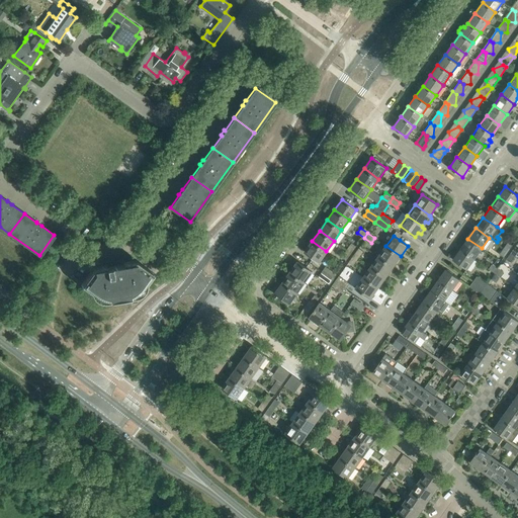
[(482,248),(467,239),(460,249),(475,259),(482,248)]
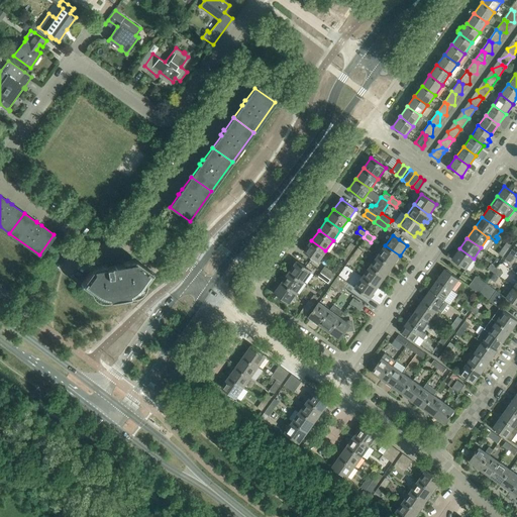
[(325,250),(311,240),(304,250),(318,262),(325,250)]
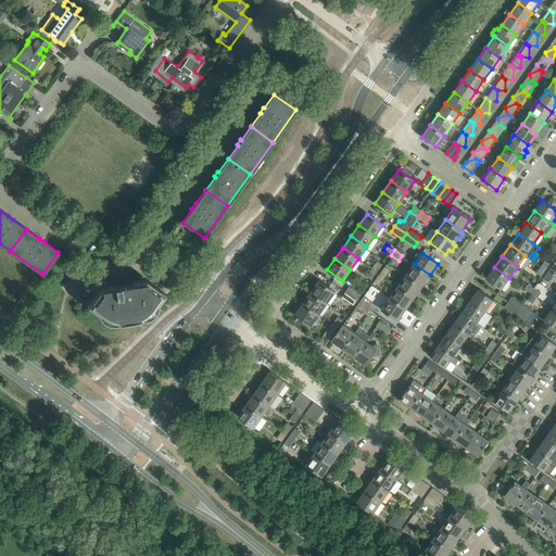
[(377,272),(382,264),(377,261),(373,268),(377,272)]
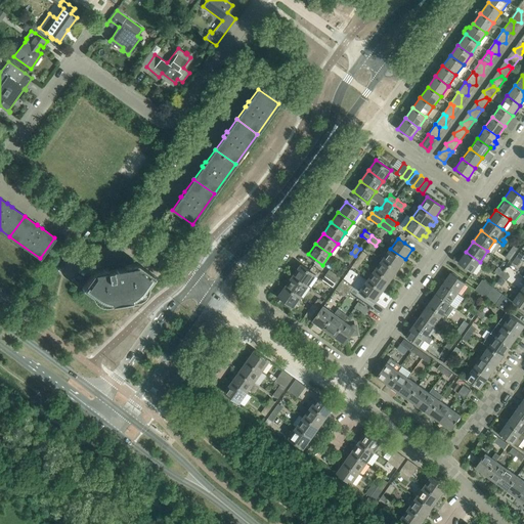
[(513,246),(509,252),(514,255),(518,249),(513,246)]
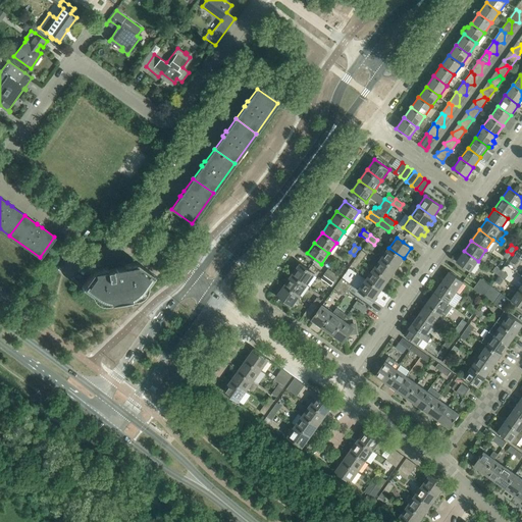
[(396,269),(404,258),(388,248),(381,259),(396,269)]
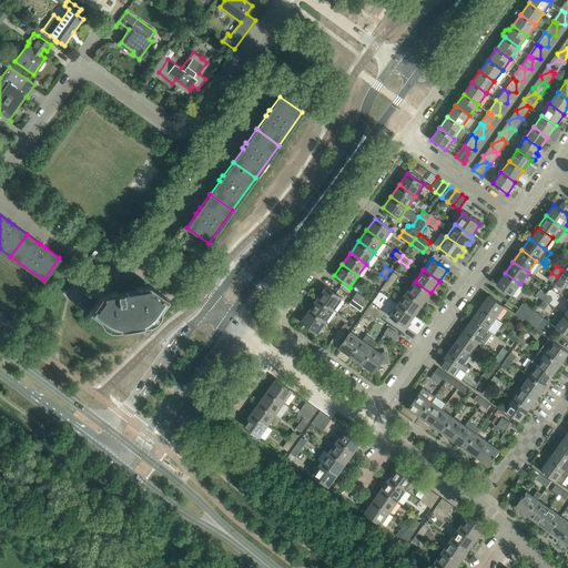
[(398,275),(394,272),(388,280),(393,283),(398,275)]
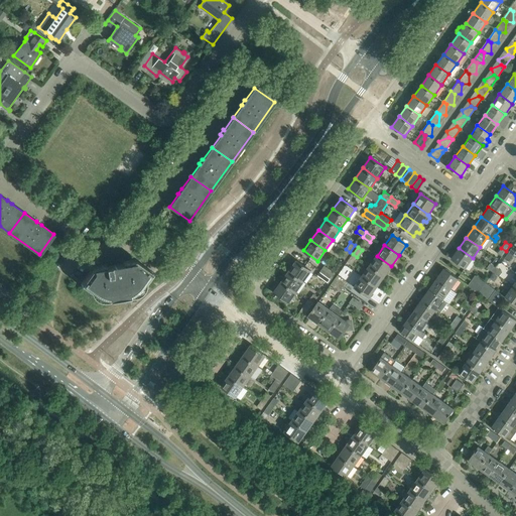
[(473,258),(459,248),(452,258),(465,268),(473,258)]
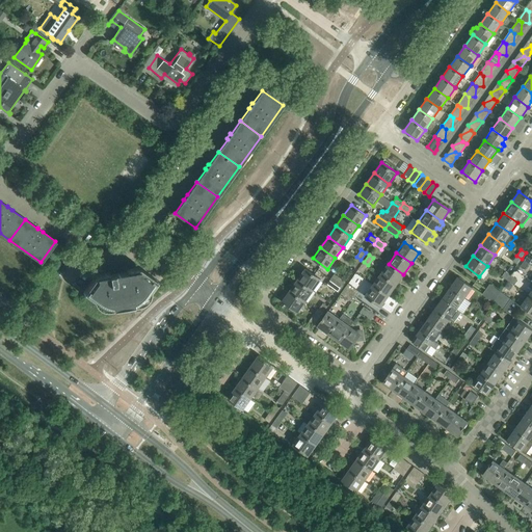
[(516,265),(522,259),(516,256),(512,262),(516,265)]
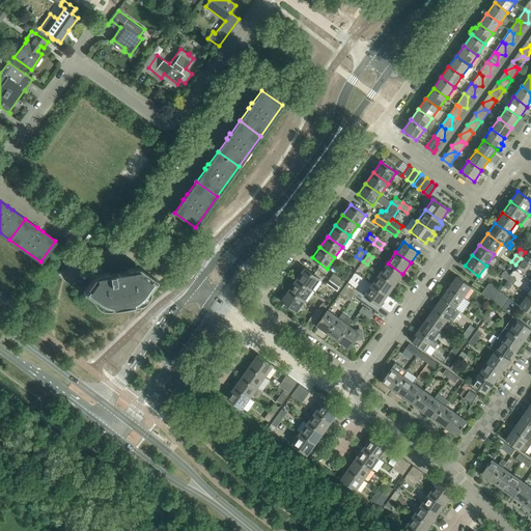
[(355,267),(360,259),(356,256),(350,263),(355,267)]
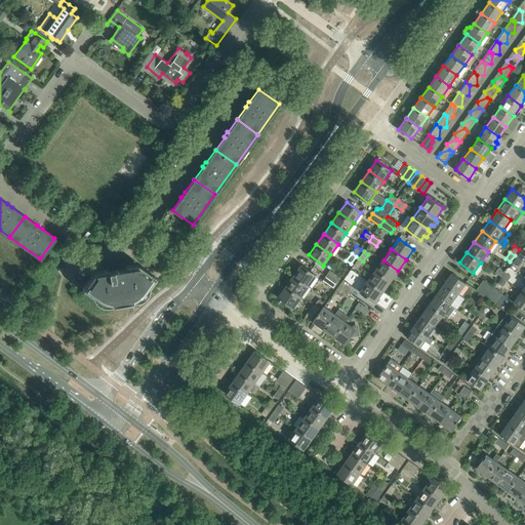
[(517,267),(522,260),(517,257),(513,264),(517,267)]
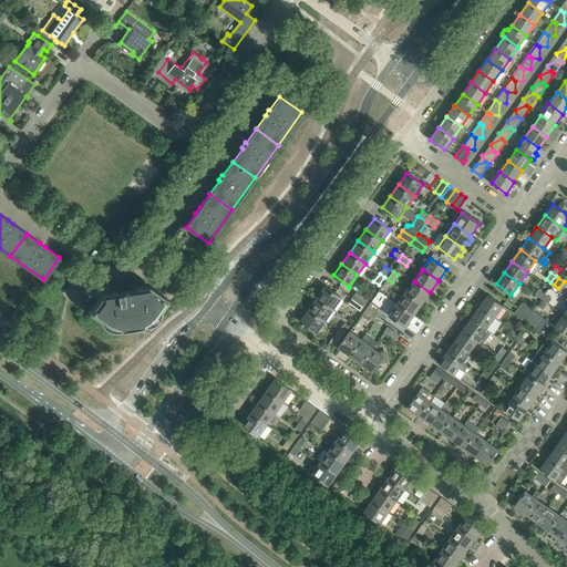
[(387,291),(392,282),(388,279),(381,287),(387,291)]
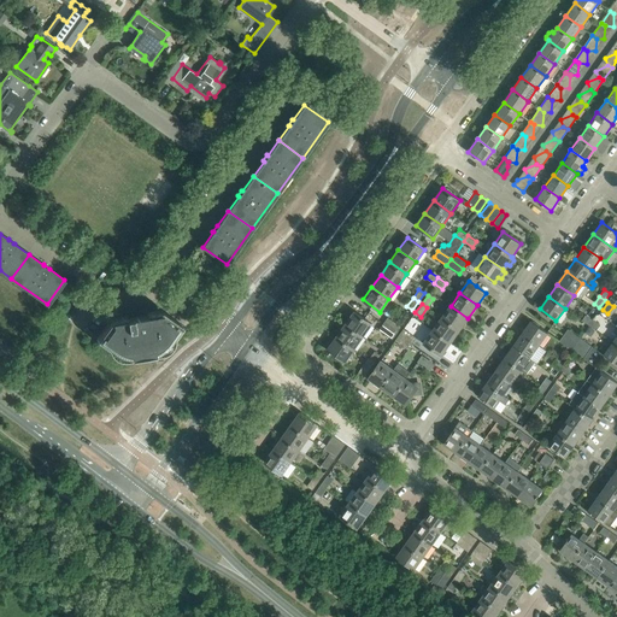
[(459,330),(468,318),(451,306),(441,318),(459,330)]
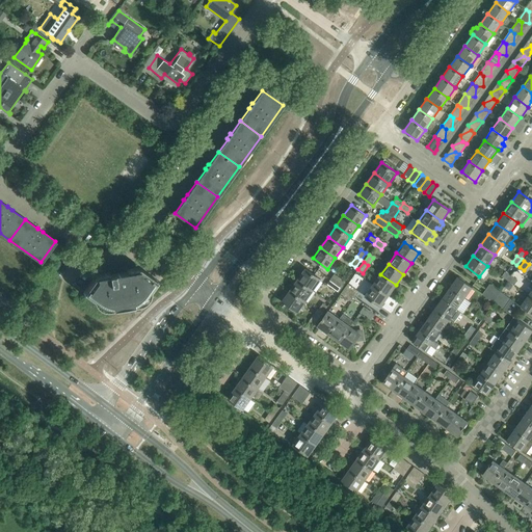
[(157,281),(139,267),(122,270),(121,273),(115,274),(113,271),(96,274),(83,293),(101,306),(113,303),(113,309),(133,306),(133,300),(144,298),(157,281)]
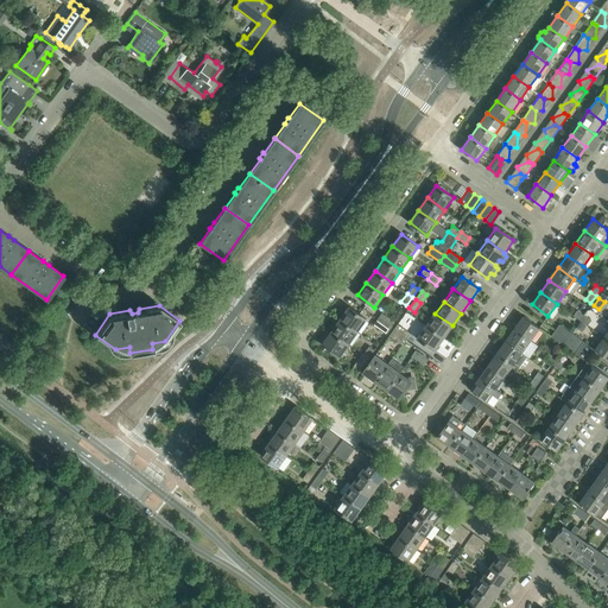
[(367,318),(349,306),(346,311),(343,310),(339,316),(341,318),(358,331),(367,318)]
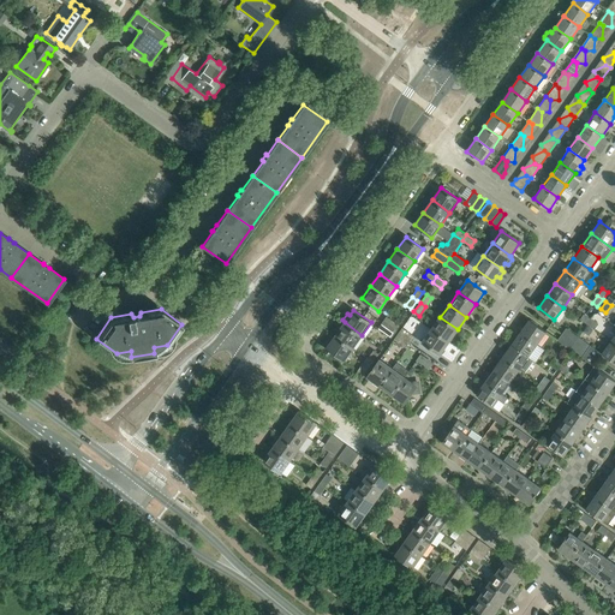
[(587,324),(591,320),(584,315),(580,320),(587,324)]
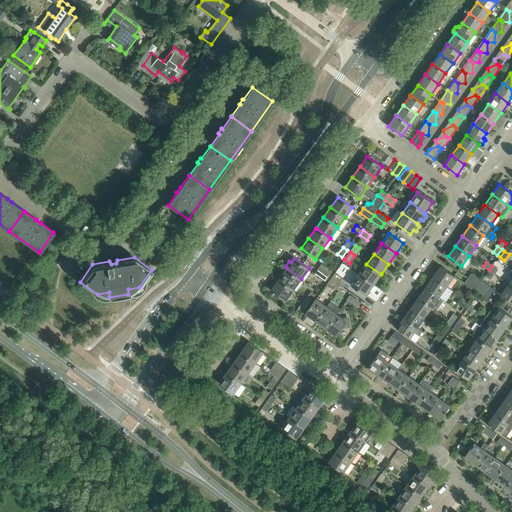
[(333,271),(322,263),(318,268),(329,276),(333,271)]
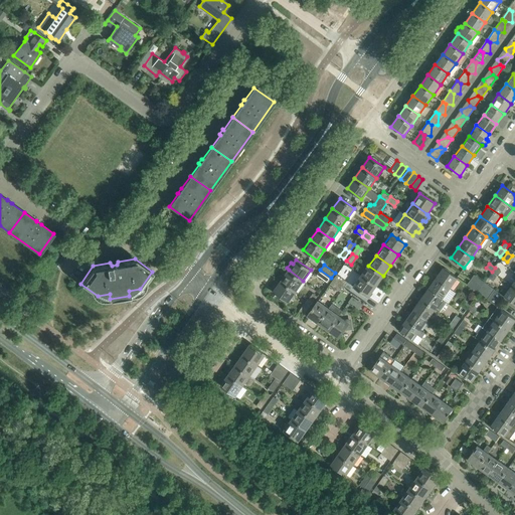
[(375,287),(383,276),(368,266),(361,276),(375,287)]
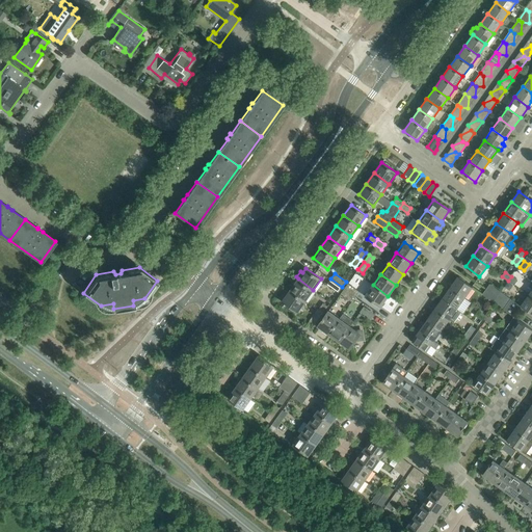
[(458,276),(450,287),(464,297),(472,286),(458,276)]
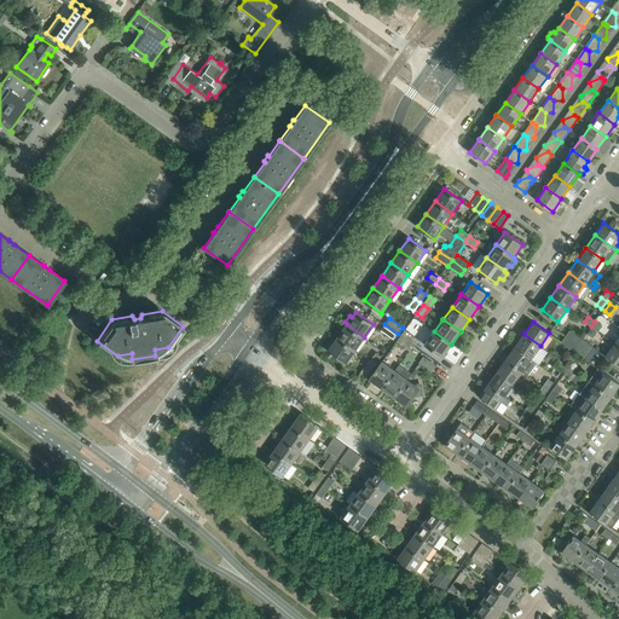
[(601,327),(595,322),(591,327),(597,331),(601,327)]
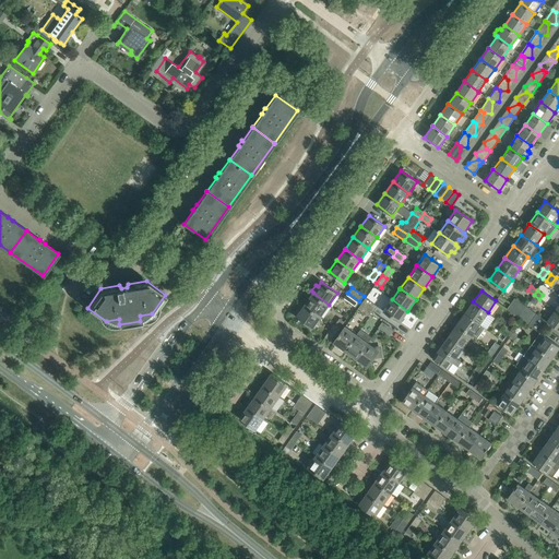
[(329,305),(313,293),(310,297),(307,296),(304,301),(306,304),(305,305),(321,316),(329,305)]
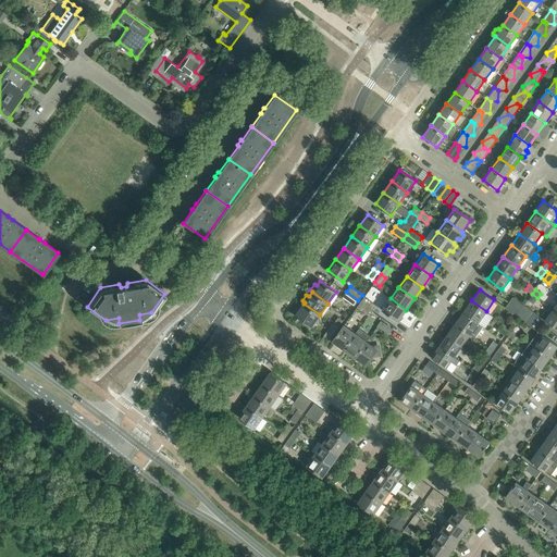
[(358,300),(346,292),(342,298),(354,306),(358,300)]
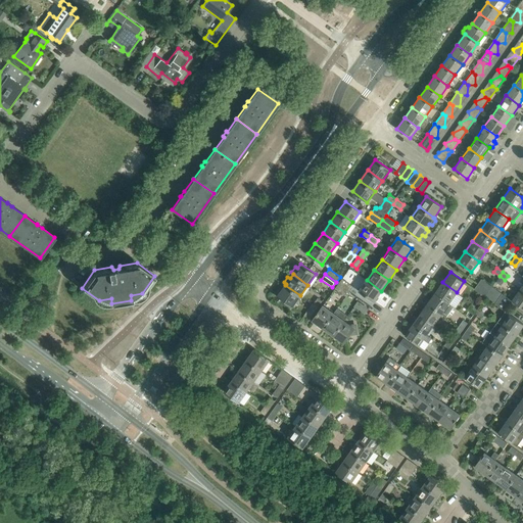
[(352,286),(342,279),(338,284),(343,287),(348,291),(352,286)]
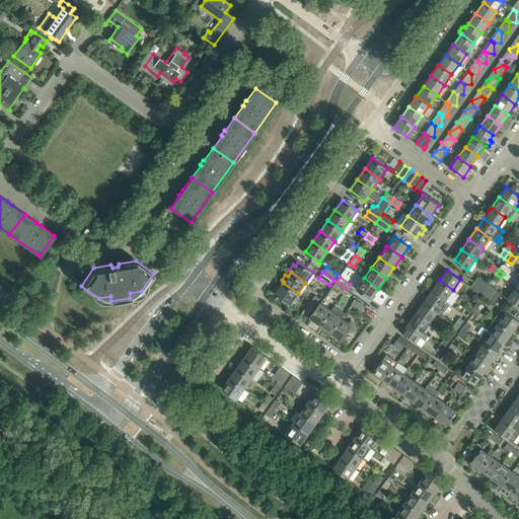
[(477,277),(474,282),(484,289),(488,284),(477,277)]
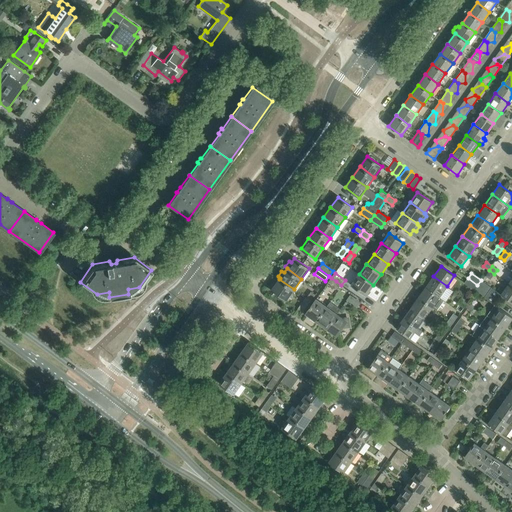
[(366,295),(373,285),(359,274),(351,285),(358,289),(366,295)]
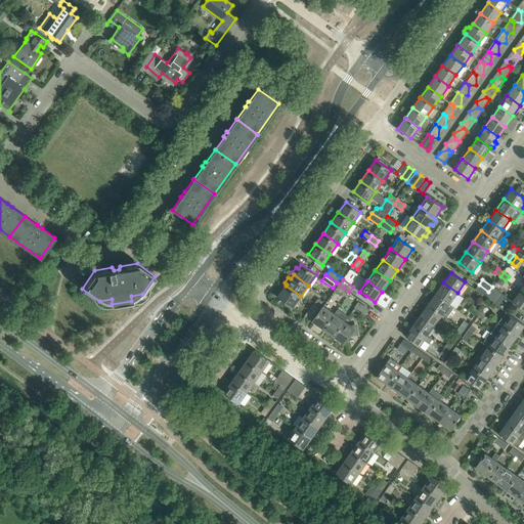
[(457,293),(443,282),(436,294),(449,303),(457,293)]
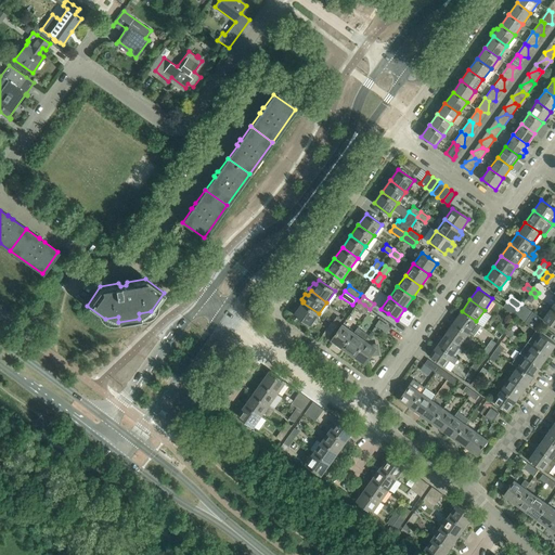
[(361,311),(364,305),(359,301),(355,307),(361,311)]
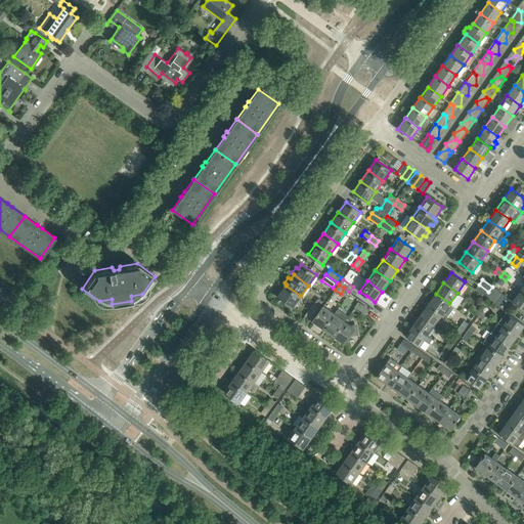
[(488,292),(479,285),(475,290),(485,297),(488,292)]
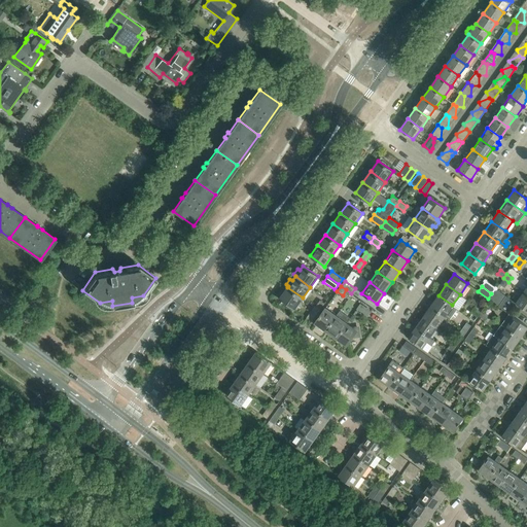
[(303,297),(287,287),(285,291),(282,289),(278,294),(280,297),(282,300),(281,301),(284,303),(284,302),(294,309),(303,297)]
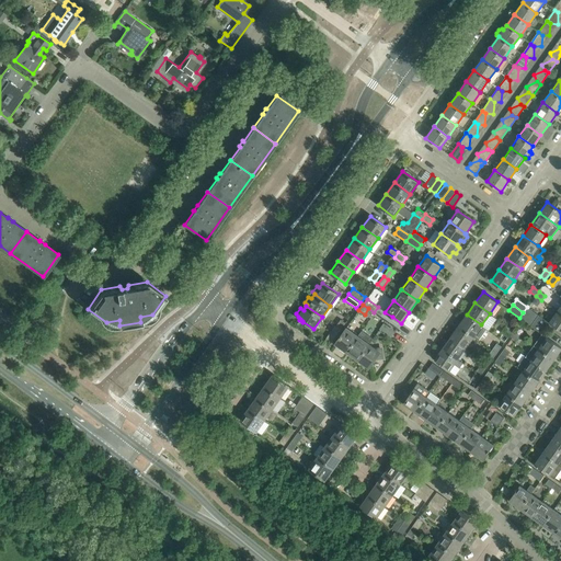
[(549,322),(538,316),(527,307),(523,312),(545,327),(546,329),(550,323),(549,322)]
